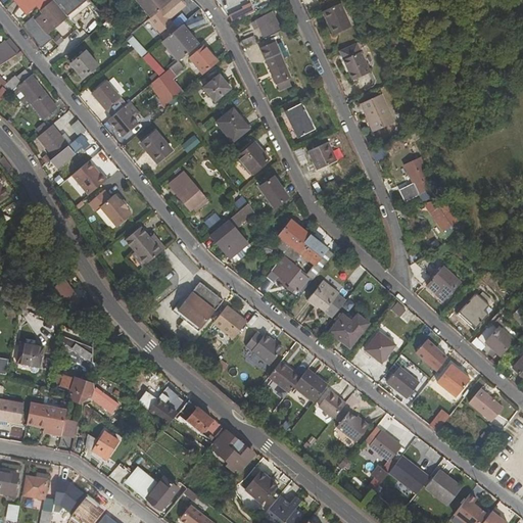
[(53,0),(13,0),(27,14),(37,6),(41,11),(54,0),(53,0)]
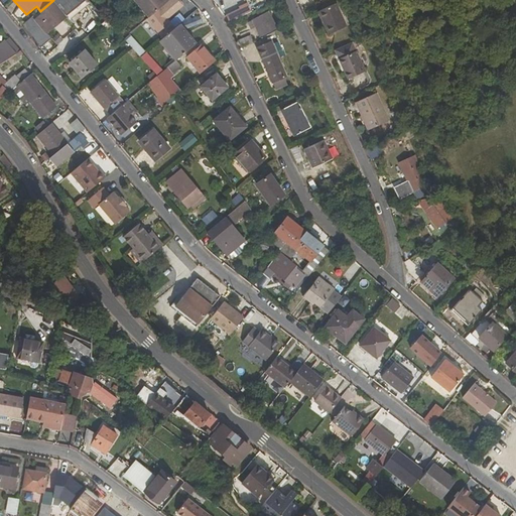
[(53,0),(40,11),(43,13),(36,19),(33,17),(23,26),(41,48),(52,38),(47,33),(87,0),(53,0)]
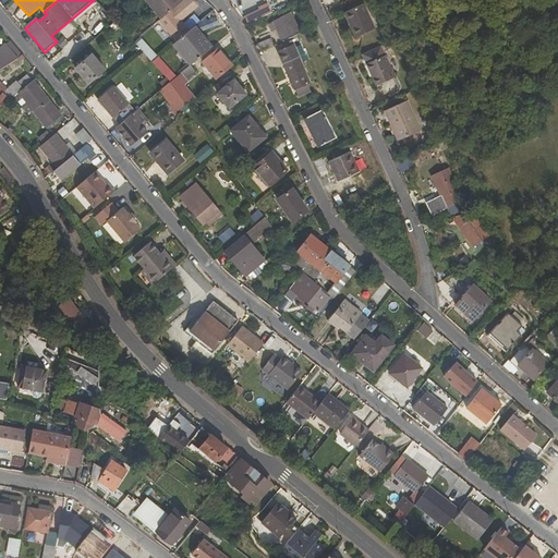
[(146,0),(161,19),(182,0),(146,0)]
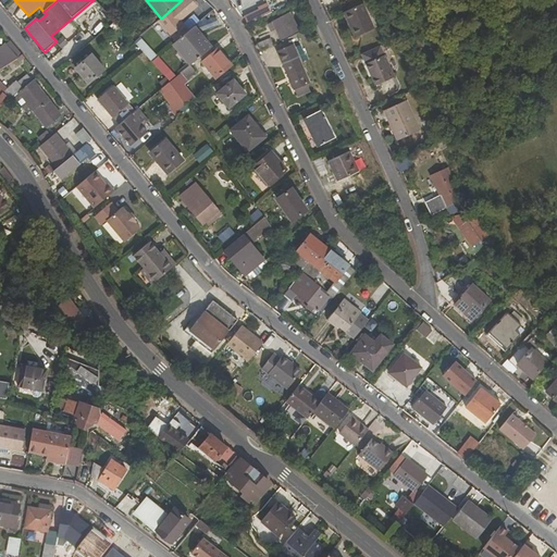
[(175,41),(188,31),(181,21),(198,7),(193,0),(184,0),(160,21),(175,41)]
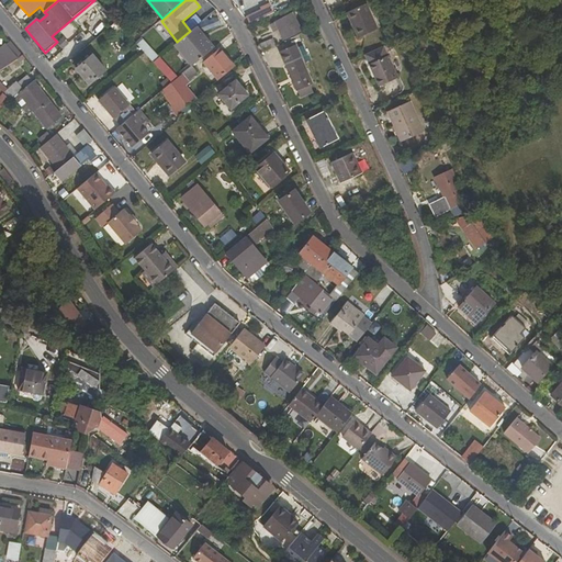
[(378,30),(367,4),(347,13),(359,37),(378,30)]
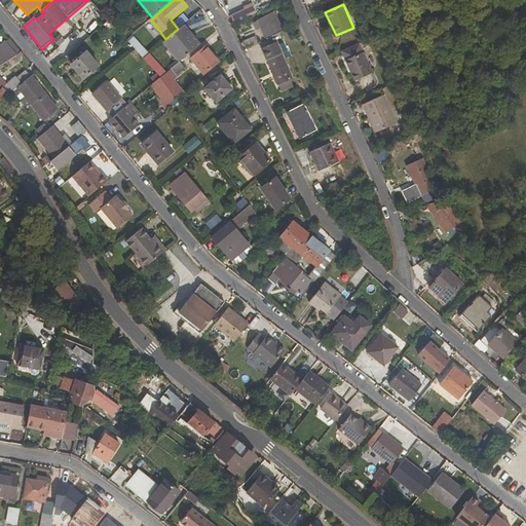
[(233,23),(248,16),(245,10),(230,16),(233,23)]
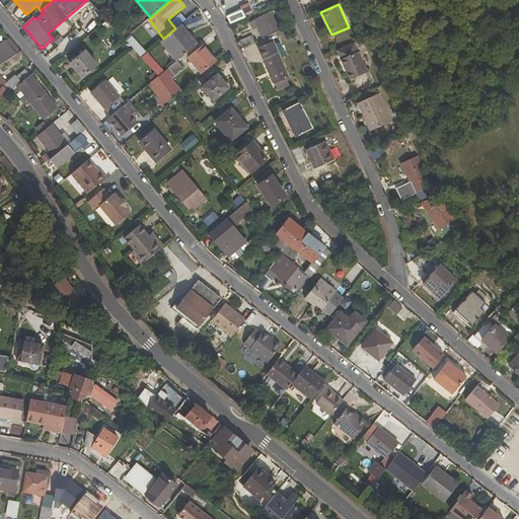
[(252,29),(256,27),(262,36),(279,27),(270,11),(248,23),(252,29)]
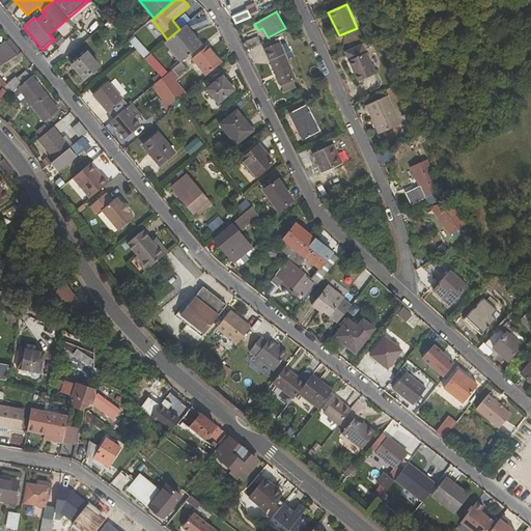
[(167,39),(164,42),(180,62),(182,62),(202,45),(186,24),(179,29),(167,39)]
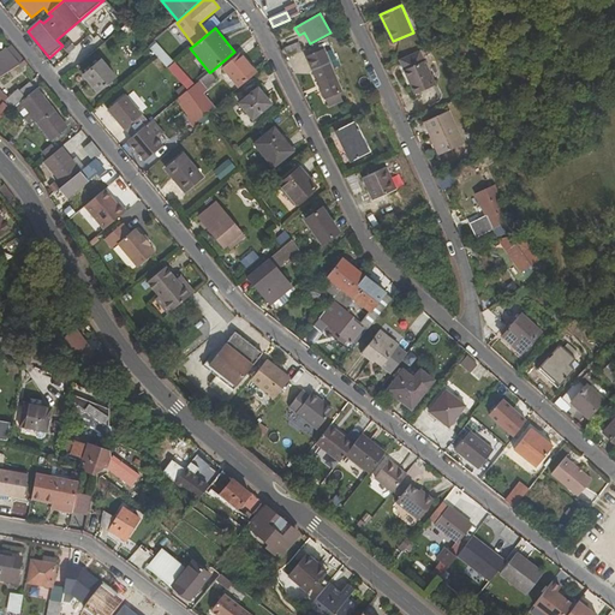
[(248,55),(255,46),(249,41),(242,51),(248,55)]
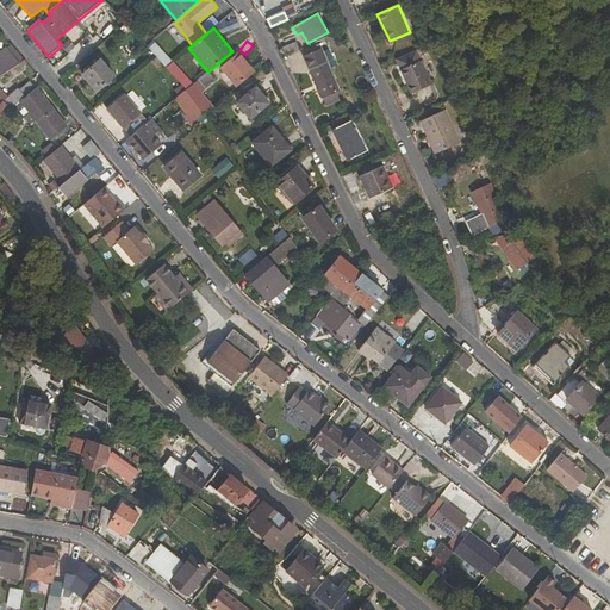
[(153,42),(147,49),(166,66),(172,58),(153,42)]
